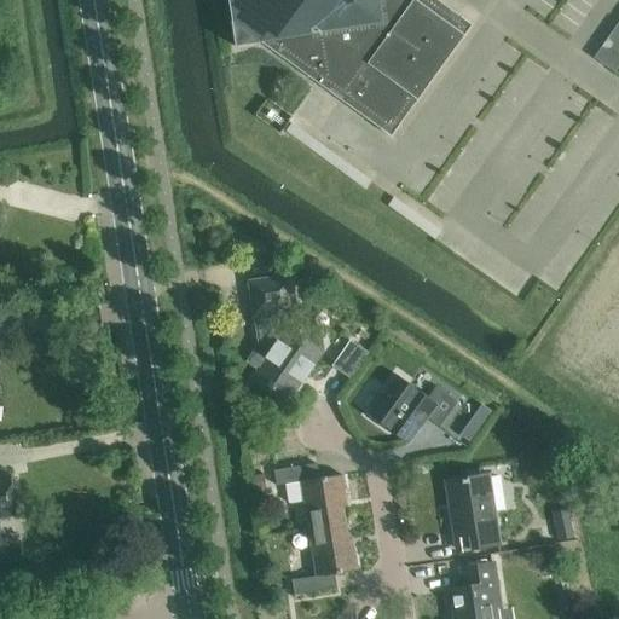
[(381,129),(392,137),(400,126),(466,36),(474,25),(462,16),(463,16),(440,0),(229,0),(237,47),(262,42),(331,92),(335,87),(346,96),(342,100),(381,128),(381,129)]
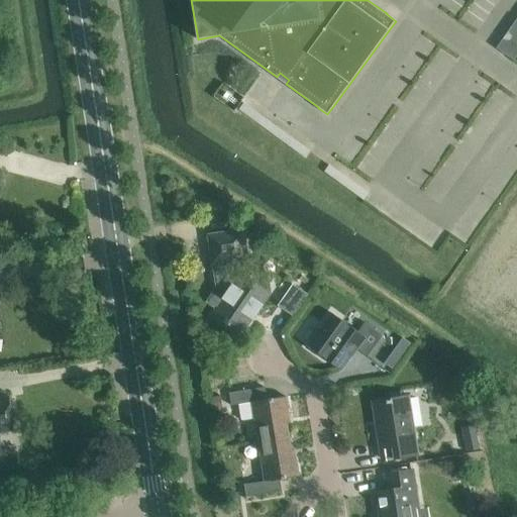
[(516,47),(504,38),(497,48),(512,60),(516,53),(516,47)]
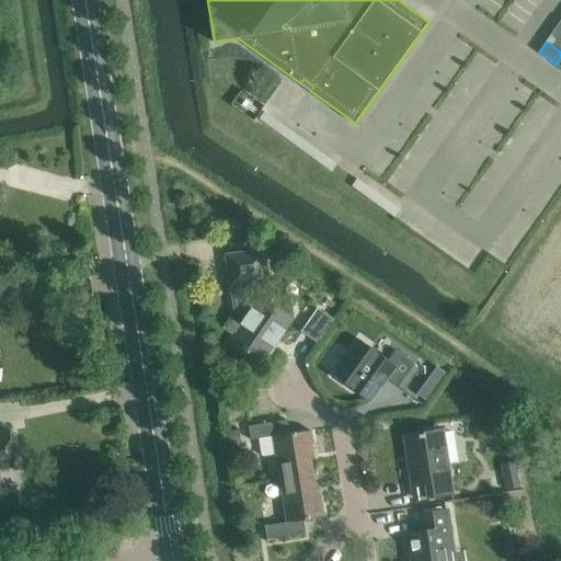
[(352,186),(396,218),(401,210),(357,179),(352,186)]
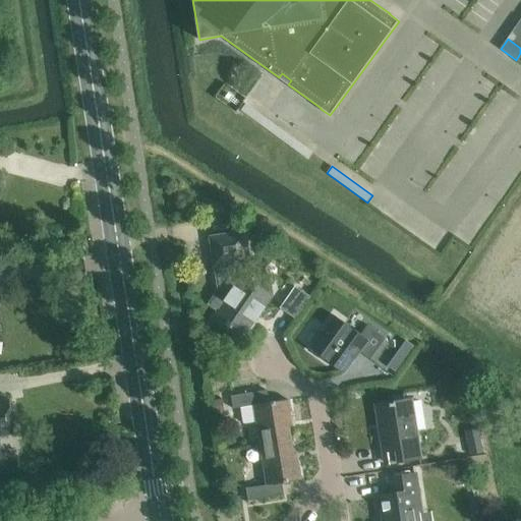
[(211,239),(215,266),(249,261),(245,234),(211,239)]
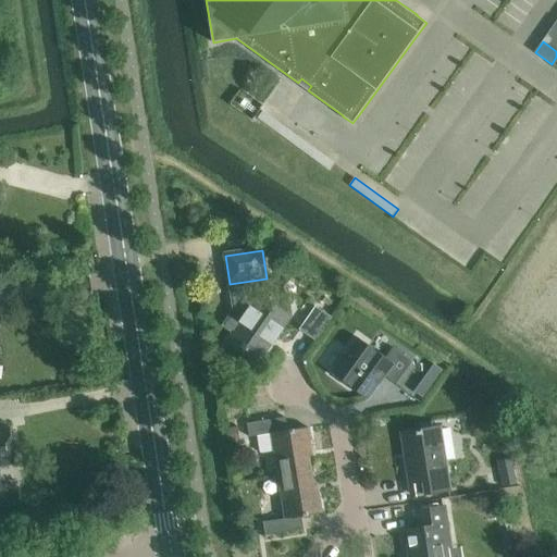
[(235,311),(224,326),(235,333),(246,341),(242,347),(260,360),(271,344),(289,317),(260,296),(258,280),(230,284),(235,311)]
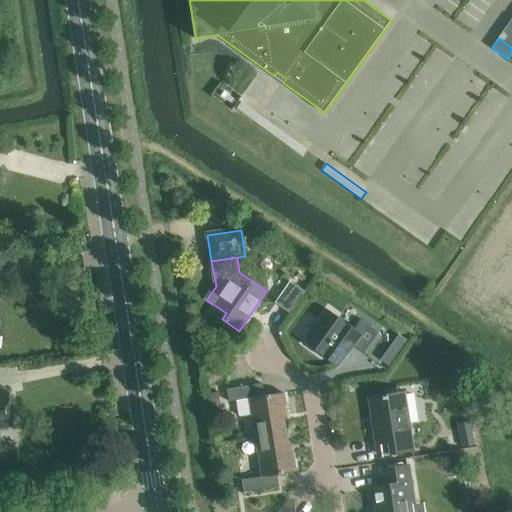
[(368,346),(379,332),(362,319),(355,329),(330,311),(306,343),(338,367),(349,353),(345,350),(350,344),(363,353),(368,346)]
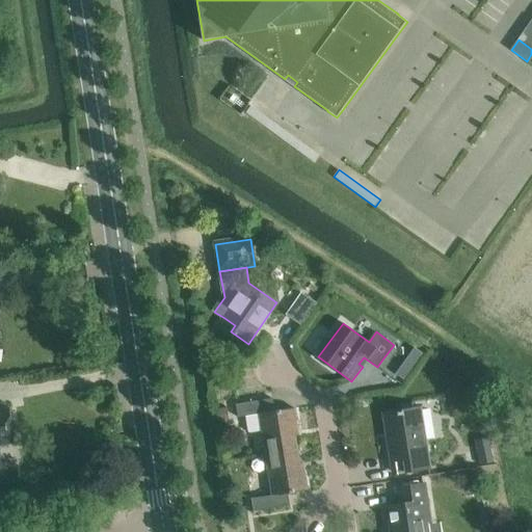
[(259,414),(266,455),(297,450),(293,427),(297,427),(294,408),(274,411),(272,400),(237,405),(238,417),(259,414)]
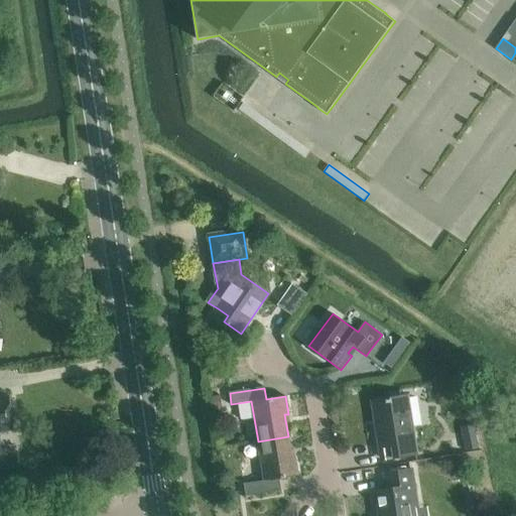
[(211,397),(213,408),(222,407),(220,395),(211,397)]
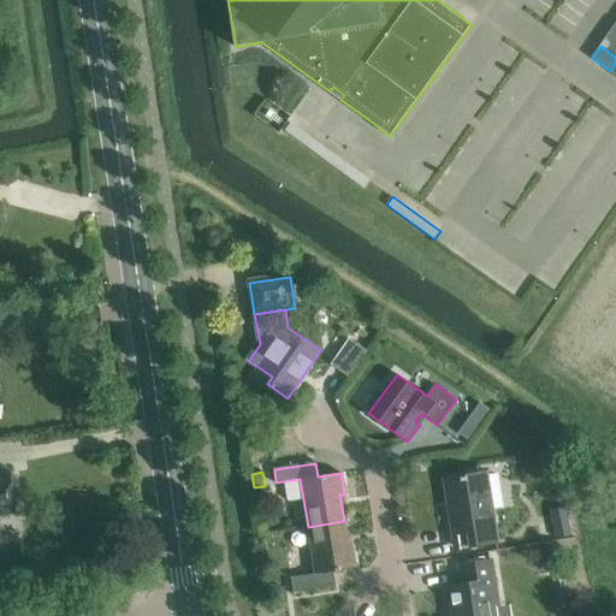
[(0,544),(3,544),(0,532),(0,509),(17,507),(12,473),(0,474),(0,544)]
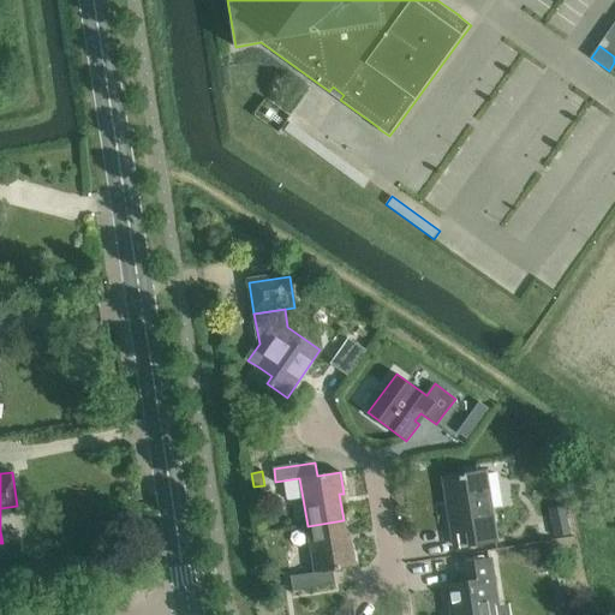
[(453,530),(455,545),(495,539),(485,473),(481,475),(481,477),(465,479),(464,476),(446,479),(453,530)]
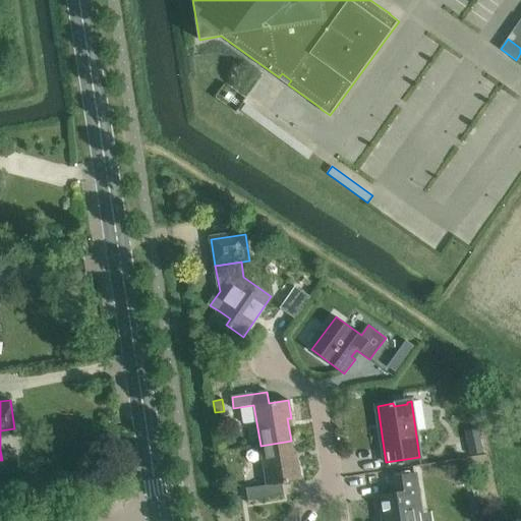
[(482,453),(477,429),(464,432),(469,456),(482,453)]
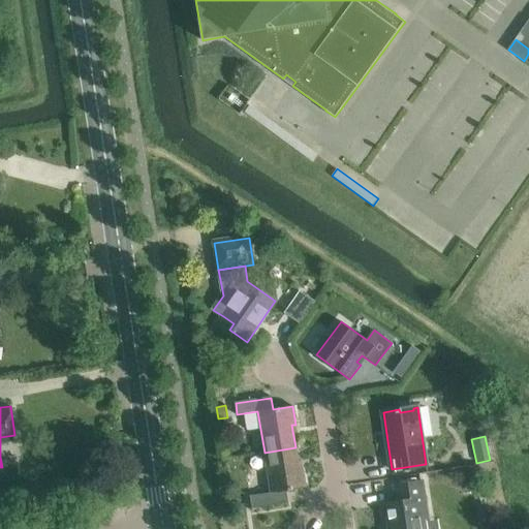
[(296,447),(265,453),(271,493),(250,496),(252,508),(288,503),(286,491),(306,488),(303,470),(300,470),(296,447)]
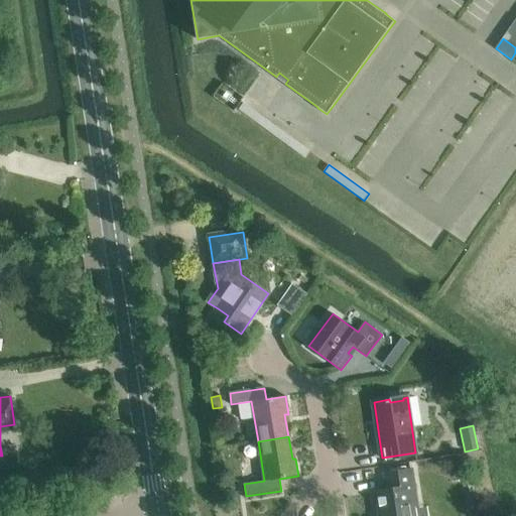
[(375,493),(378,515),(410,515),(409,507),(417,506),(412,471),(384,475),(387,492),(375,493)]
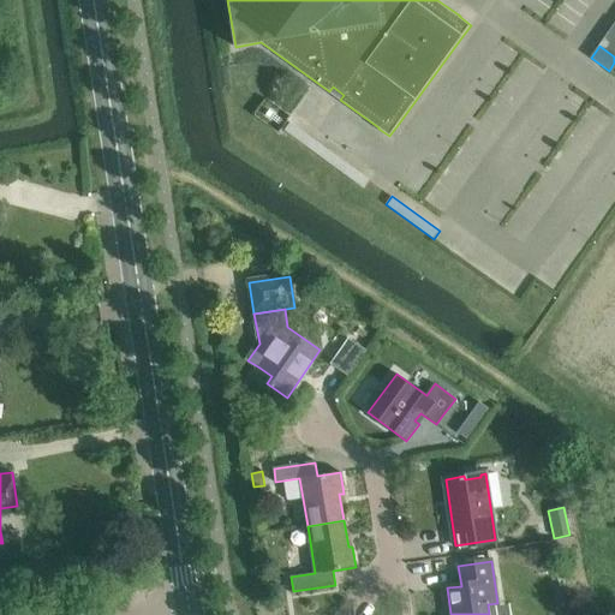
[(269,584),(272,597),(284,596),(284,587),(276,583),(269,584)]
